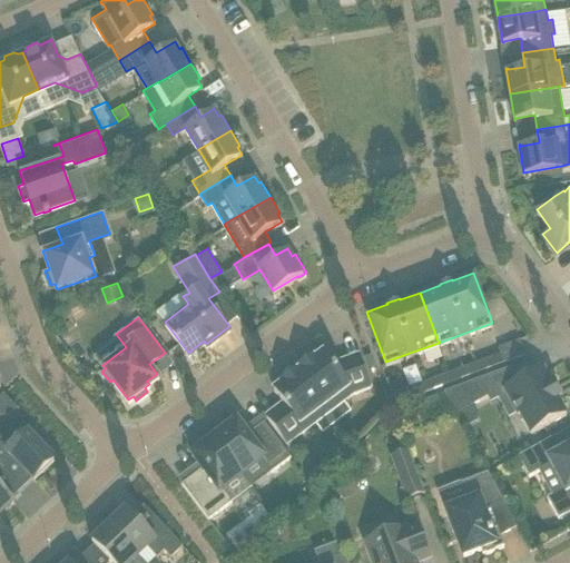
[(498,344),(500,349),(503,358),(526,351),(519,336),(498,344)]
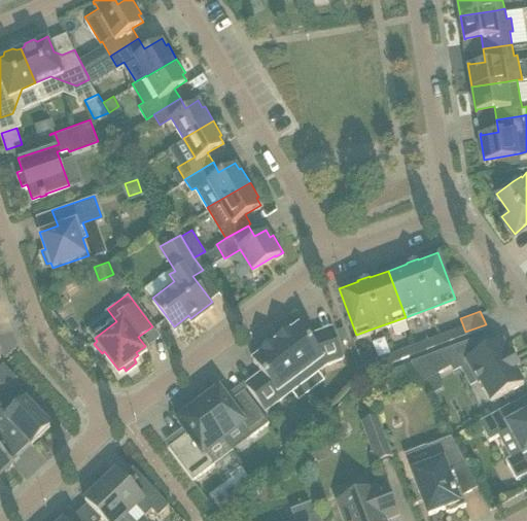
[(277,339),(276,340),(297,370),(308,362),(312,368),(317,369),(326,361),(342,356),(330,324),(313,331),(315,336),(311,339),(299,323),(290,330),(289,328),(276,338),(277,339)]
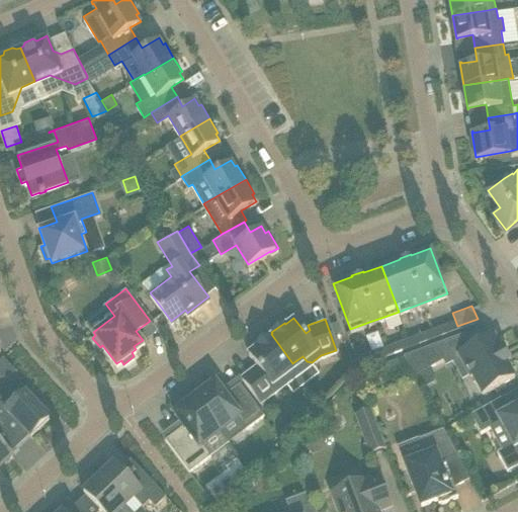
[(446,330),(457,326),(454,318),(443,323),(446,330)]
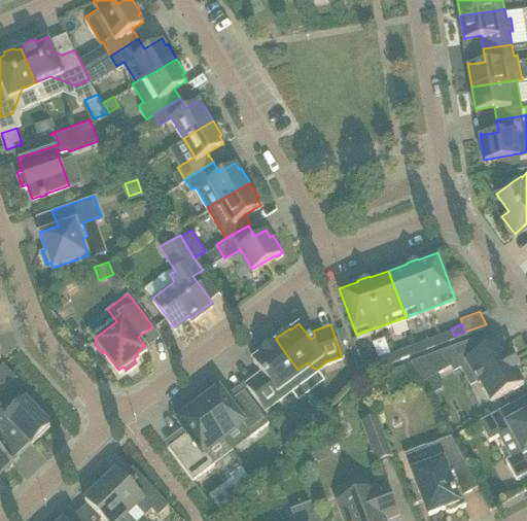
[(438,333),(442,341),(454,336),(451,328),(438,333)]
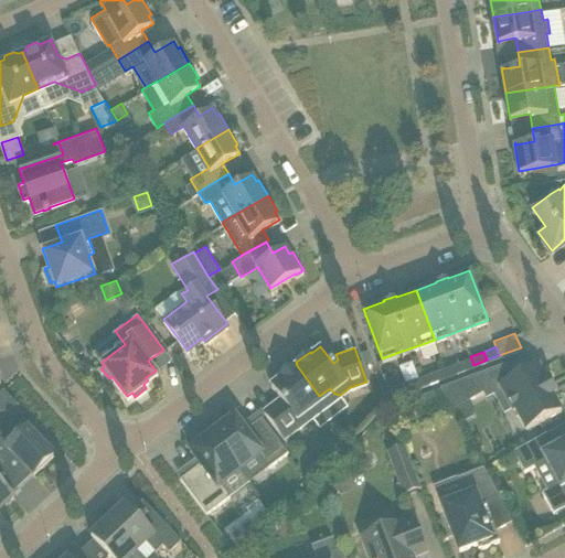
[(460,369),(473,365),(470,356),(457,362),(460,369)]
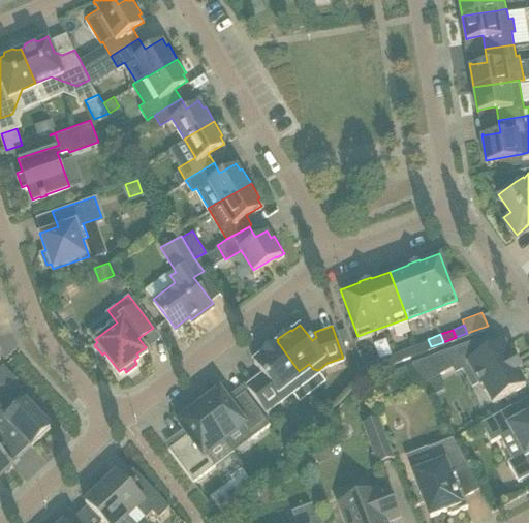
[(492,399),(507,392),(525,381),(517,367),(521,365),(514,352),(511,354),(504,338),(467,358),(480,381),(483,380),(492,399)]
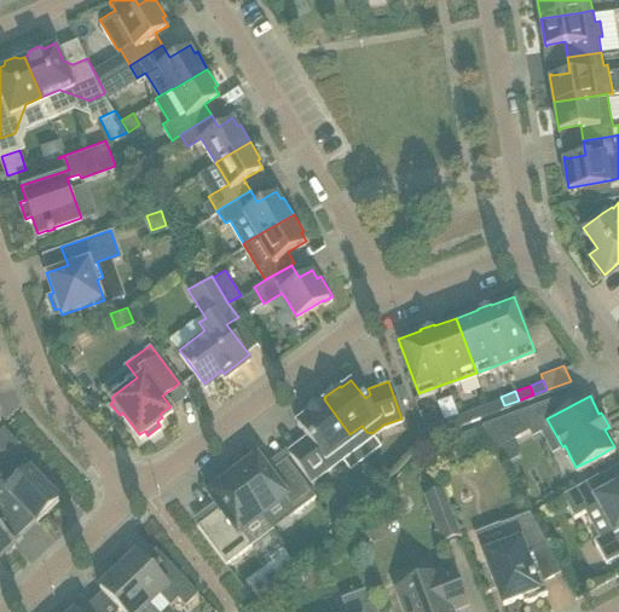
[(487,402),(490,410),(504,405),(501,397),(487,402)]
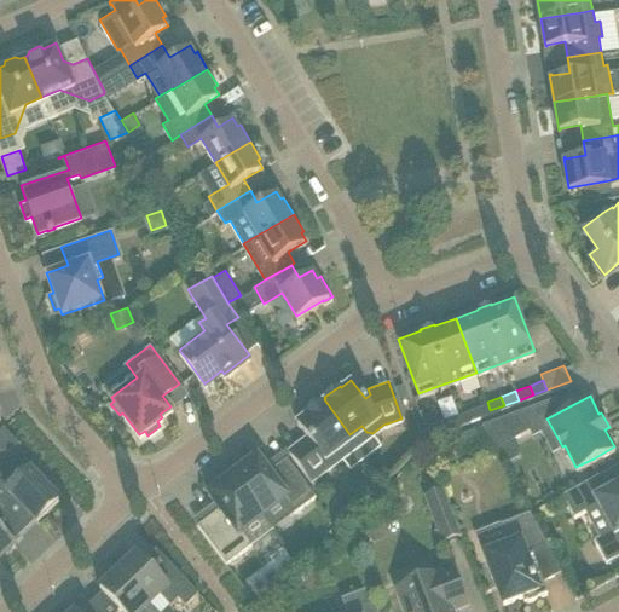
[(337,443),(350,434),(324,399),(322,402),(320,400),(306,411),(306,413),(296,420),(311,439),(305,443),(301,438),(288,449),(311,479),(342,456),(343,450),(337,443)]
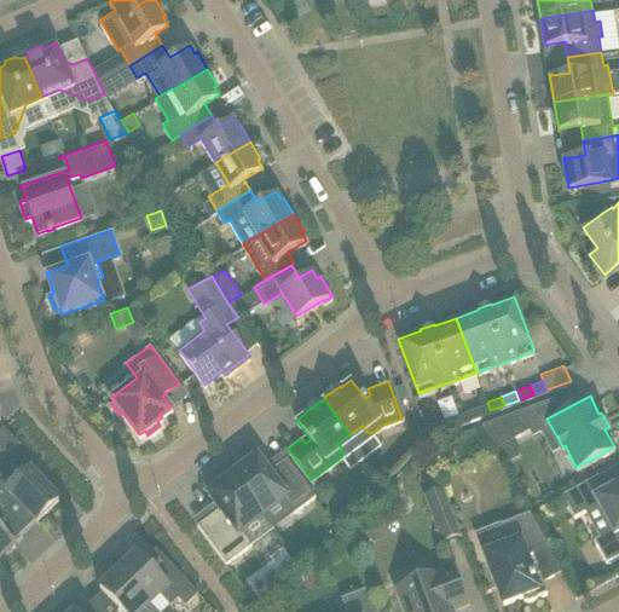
[(476,416),(490,410),(487,402),(473,406),(476,416)]
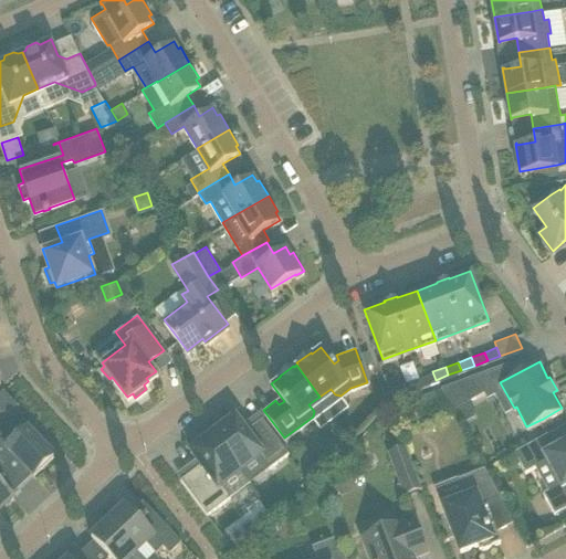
[(401,380),(396,368),(383,372),(388,386),(401,380)]
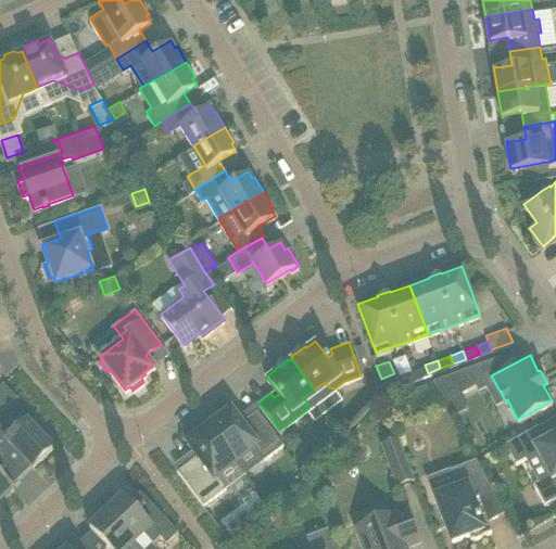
[(475,362),(433,379),(444,399),(483,379),(475,362)]
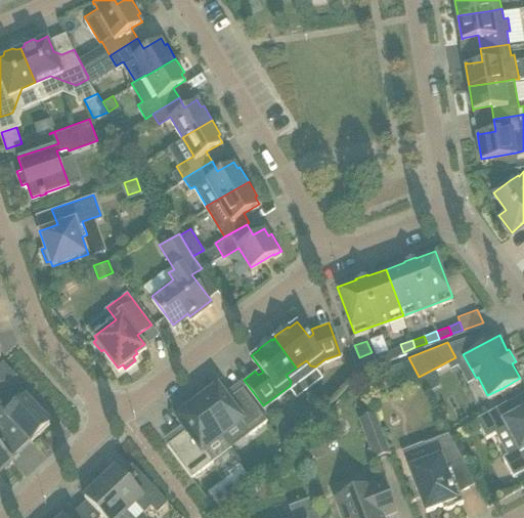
[(388,349),(391,356),(403,352),(400,344),(388,349)]
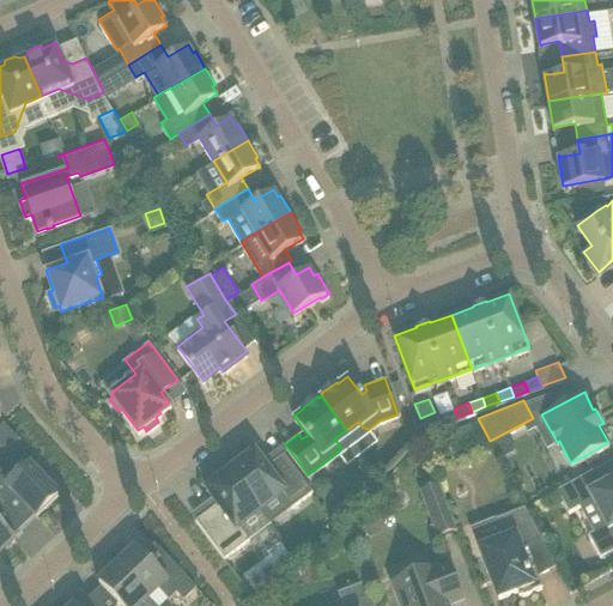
[(443,423),(457,417),(454,408),(441,413),(443,423)]
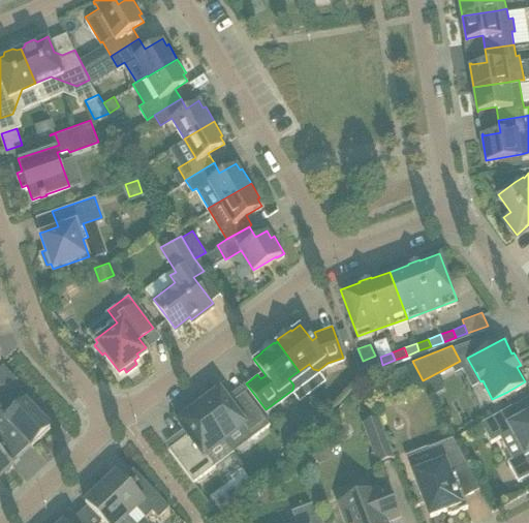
[(368,361),(371,369),(382,365),(380,357),(368,361)]
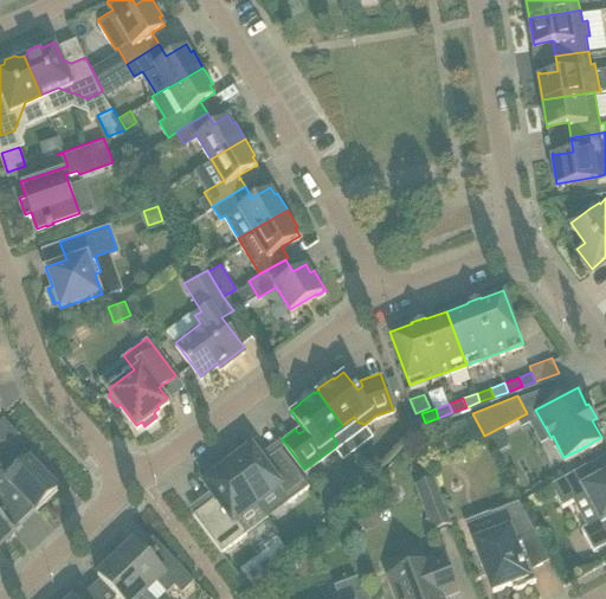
[(0,450),(1,451),(18,432),(0,414),(0,450)]
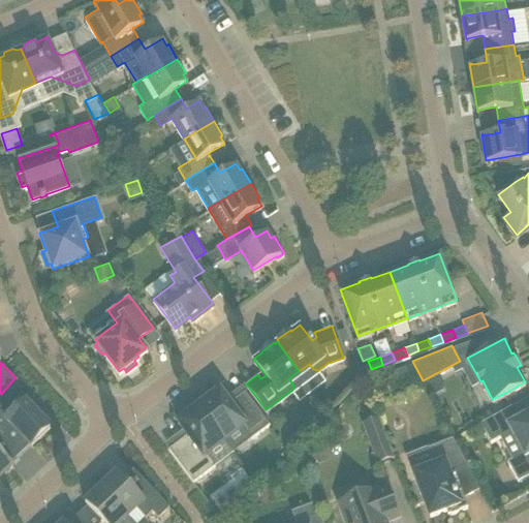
[(0,429),(5,434),(16,425),(32,443),(51,426),(24,398),(16,389),(0,403),(0,429)]
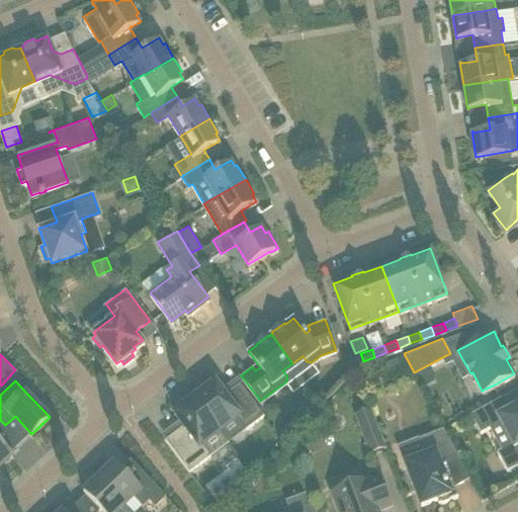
[(203,384),(192,393),(228,440),(229,440),(246,427),(264,413),(240,380),(225,392),(216,380),(205,388),(203,384)]
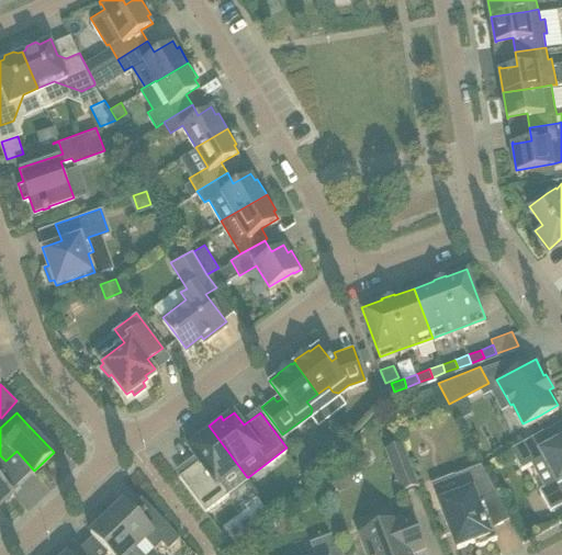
[(247,477),(209,426),(197,434),(200,438),(189,445),(199,459),(179,474),(205,509),(228,491),(218,478),(237,464),(247,477)]
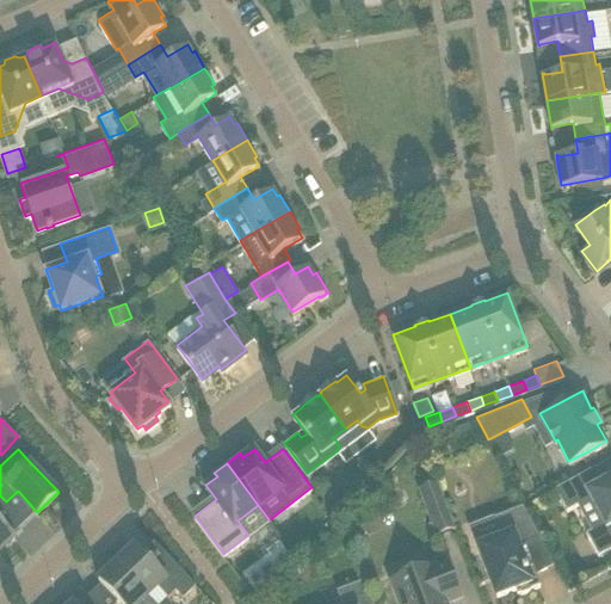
[(604,521),(586,530),(598,553),(610,544),(610,474),(599,481),(591,466),(555,486),(567,507),(590,495),(604,521)]
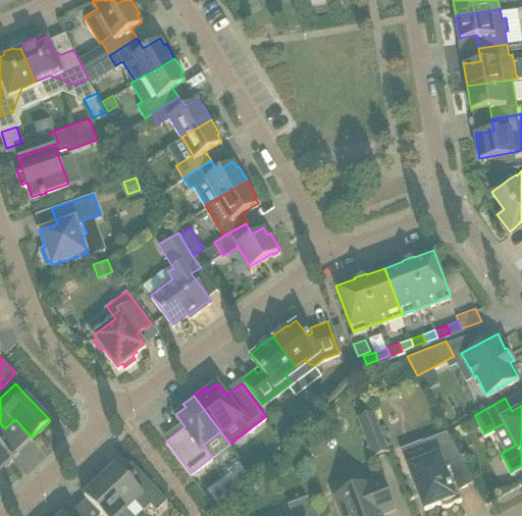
[(358,415),(373,454),(388,448),(373,410),(358,415)]
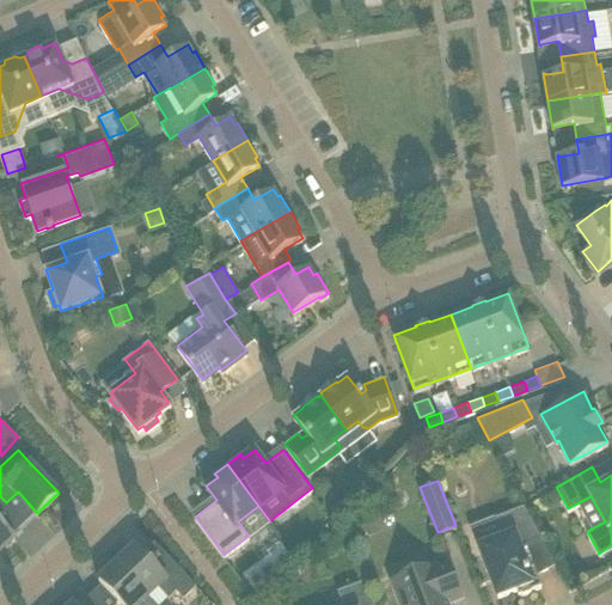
[(0,548),(14,535),(0,519),(0,508),(6,502),(0,496),(0,548)]
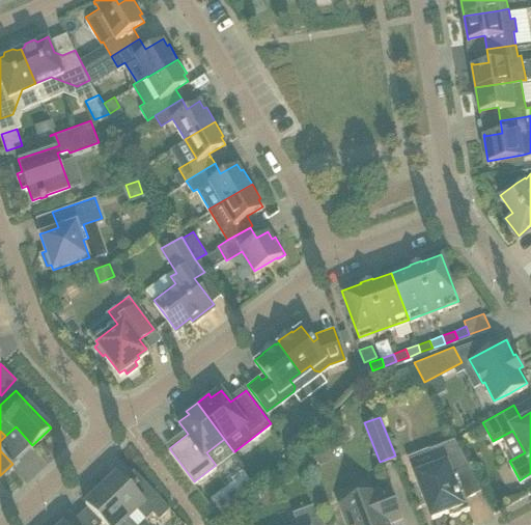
[(454,437),(408,454),(415,472),(424,496),(431,516),(448,509),(449,514),(470,506),(463,489),(457,491),(452,476),(470,466),(460,447),(454,437)]
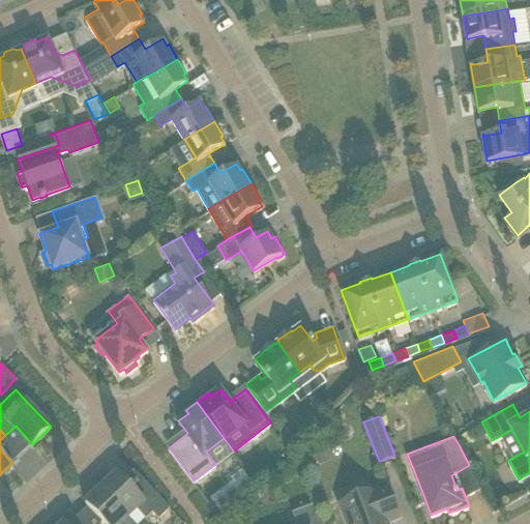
[(243,468),(210,493),(219,504),(253,479),(243,468)]
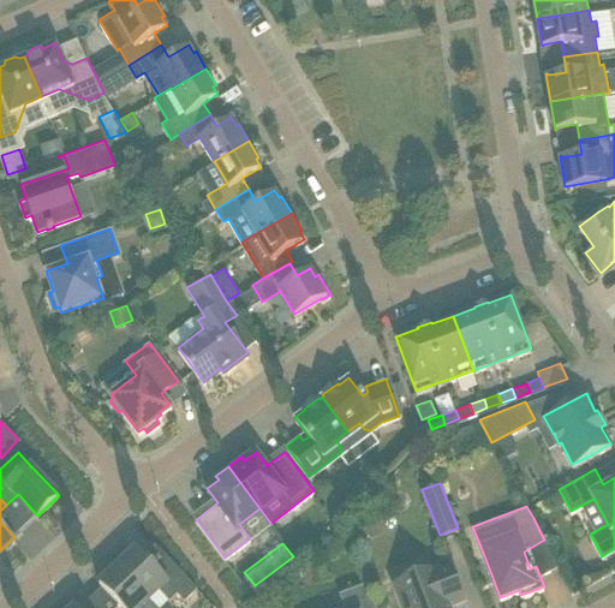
[(118,564),(148,596),(157,588),(168,597),(175,590),(184,598),(197,585),(168,555),(156,567),(137,547),(118,564)]
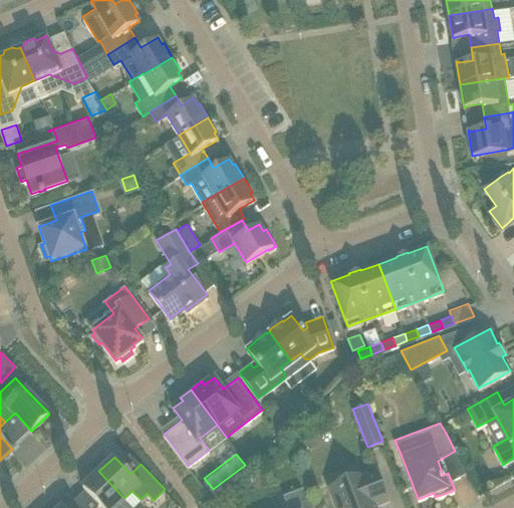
[(98,471),(82,486),(96,501),(99,504),(93,507),(133,507),(123,498),(98,471)]
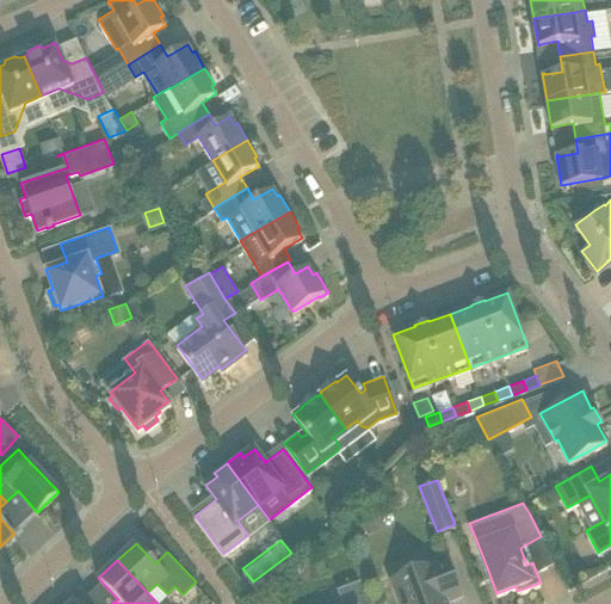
[(392,578),(401,603),(439,603),(446,602),(445,598),(461,592),(448,560),(432,566),(431,562),(412,571),(408,562),(393,568),(395,577),(392,578)]
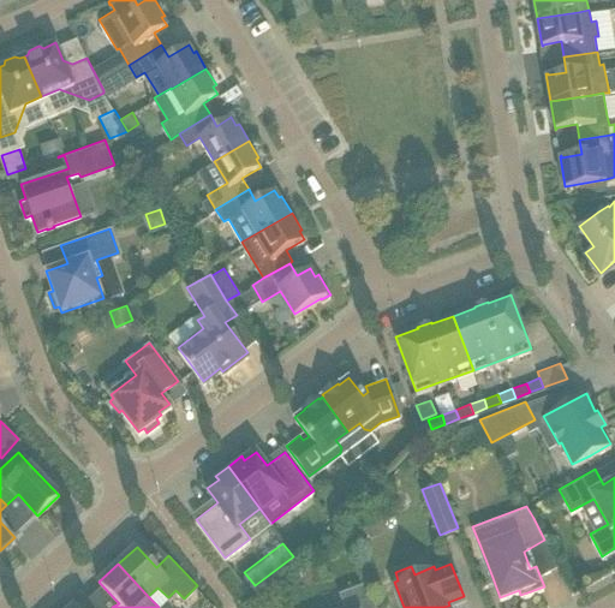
[(376,607),(372,596),(366,580),(339,591),(345,607),(376,607)]
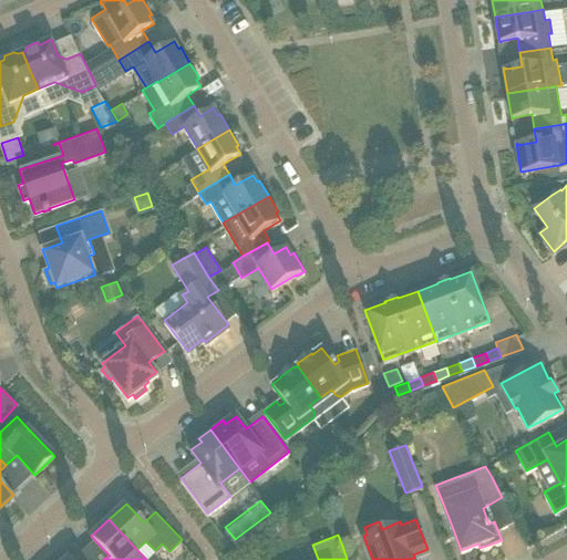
[(244,559),(250,555),(239,545),(228,555),(233,559),(244,559)]
